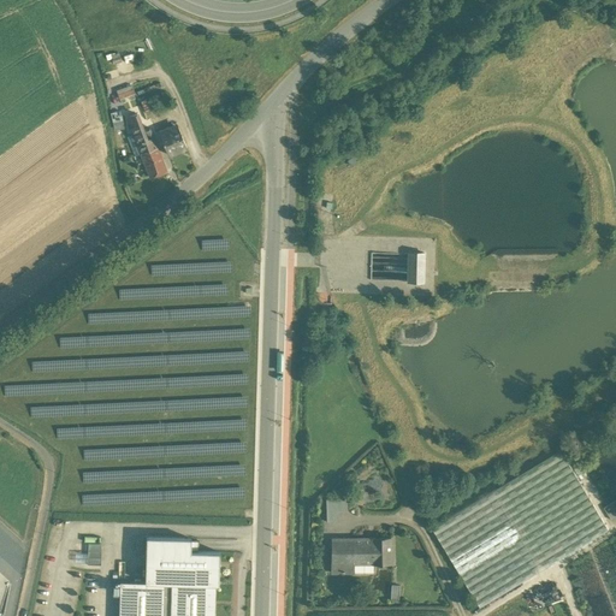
[(113,93),(117,100),(136,93),(132,86),(113,93)]
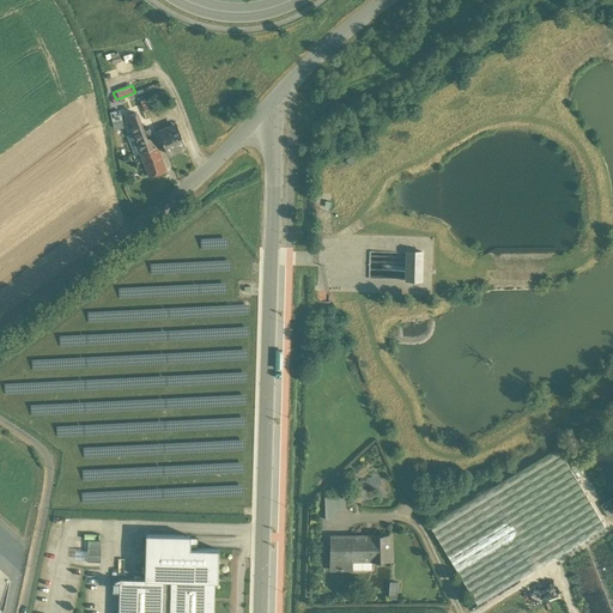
[(143,129),(137,113),(128,116),(132,131),(133,134),(133,133),(140,153),(157,146),(150,127),(143,129)]
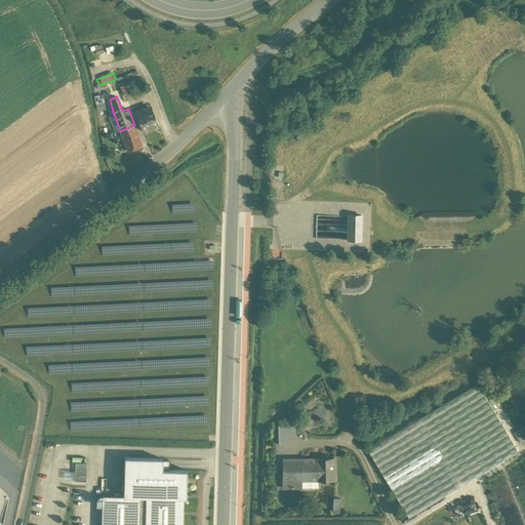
[(152,108),(146,111),(145,109),(135,112),(144,132),(159,126),(152,108)]
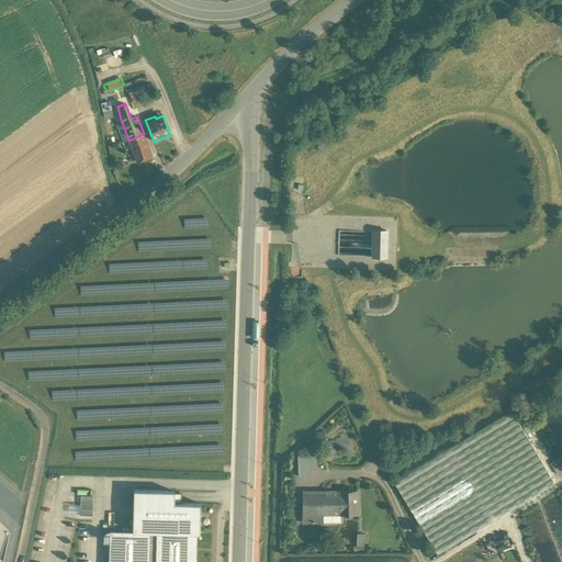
[(144,134),(128,141),(137,161),(153,156),(144,134)]
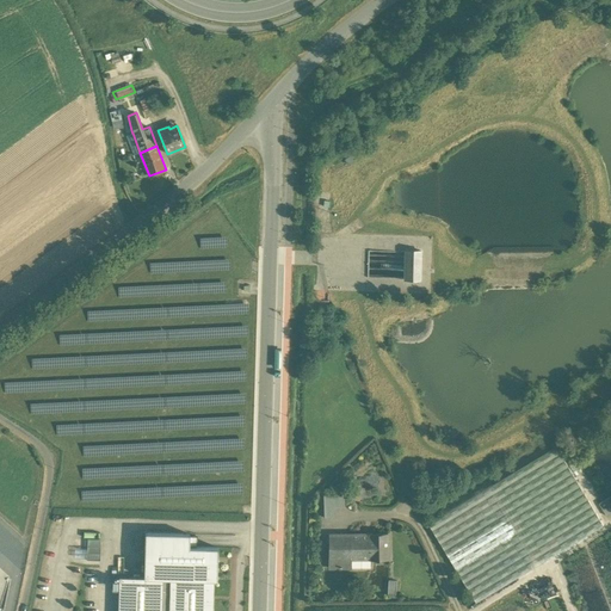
[(405,278),(405,250),(369,248),(368,276),(405,278)]
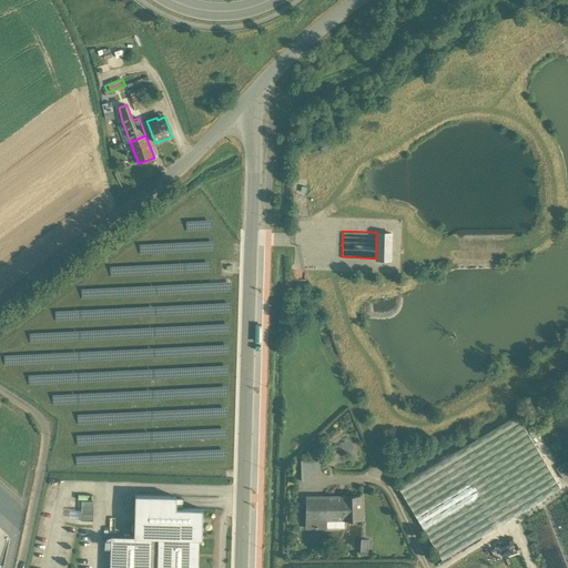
[(391,232),(376,232),(376,259),(391,259),(391,232)]
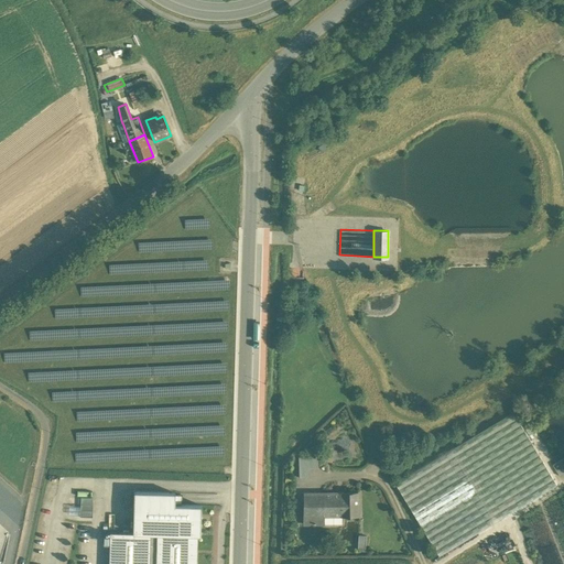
[(512,412),(394,483),(438,556),(556,485),(512,412)]
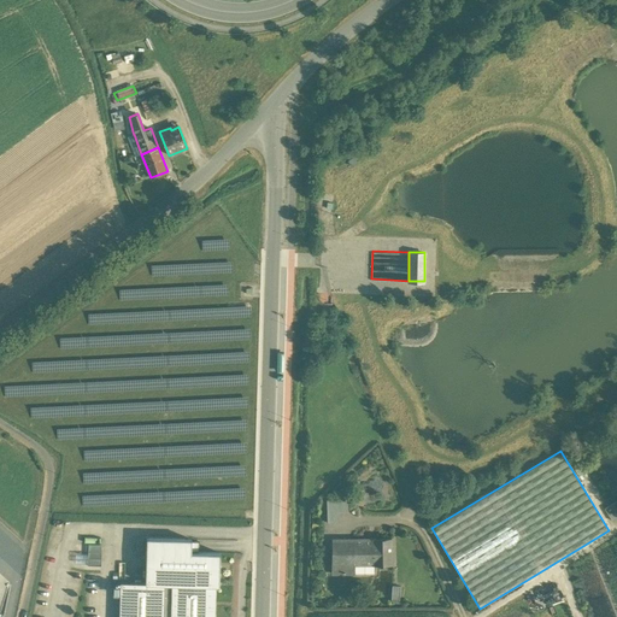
[(345,500),(327,501),(328,522),(338,522),(338,512),(345,512),(345,500)]
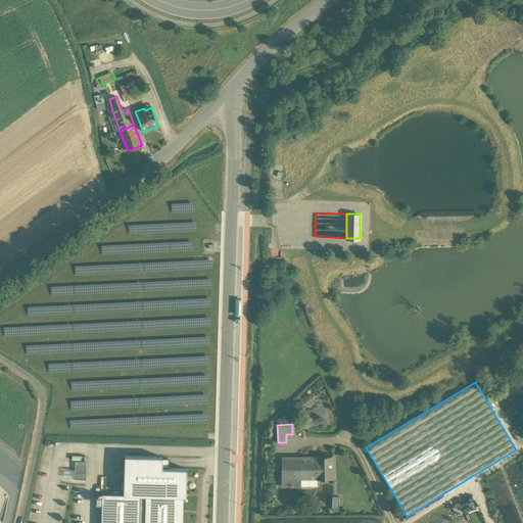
[(517,439),(522,435),(522,425),(522,424),(512,430),(517,439)]
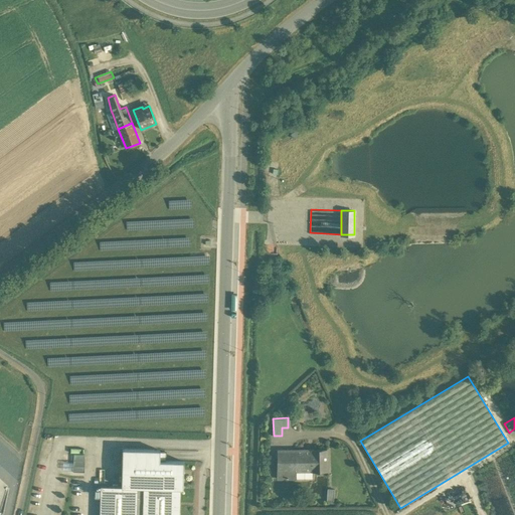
[(160,450),(122,449),(121,486),(121,487),(180,488),(180,489),(183,489),(184,462),(160,461),(160,459),(165,459),(165,452),(160,452),(160,450)]
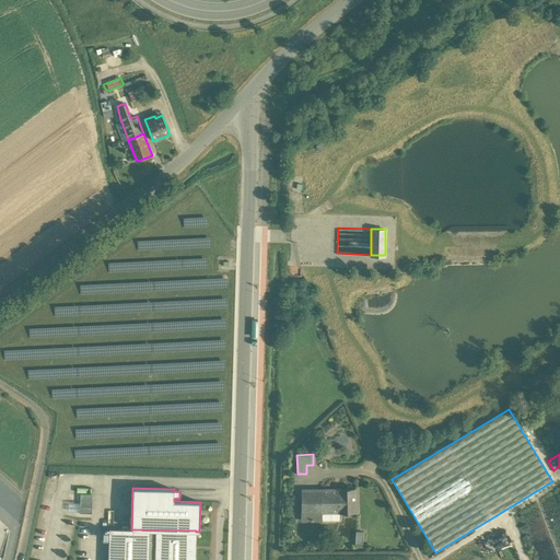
[(338,512),(338,489),(302,490),(302,521),(323,521),(322,512),(338,512)]
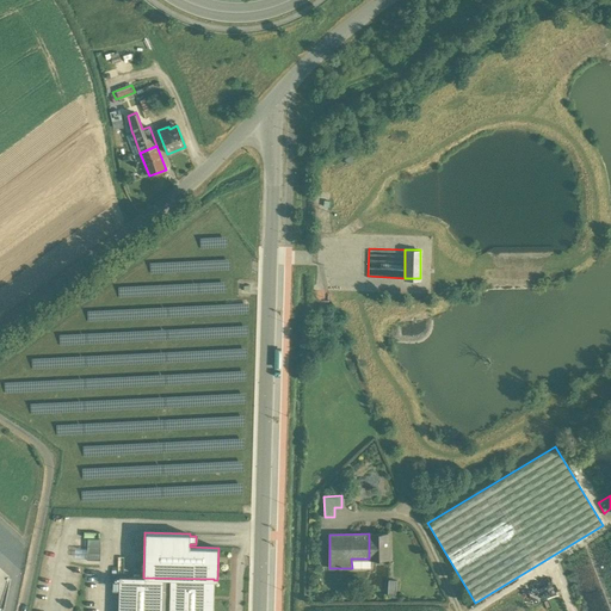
[(388,543),(388,534),(369,534),(369,559),(389,559),(388,549),(394,549),(394,543),(388,543)]
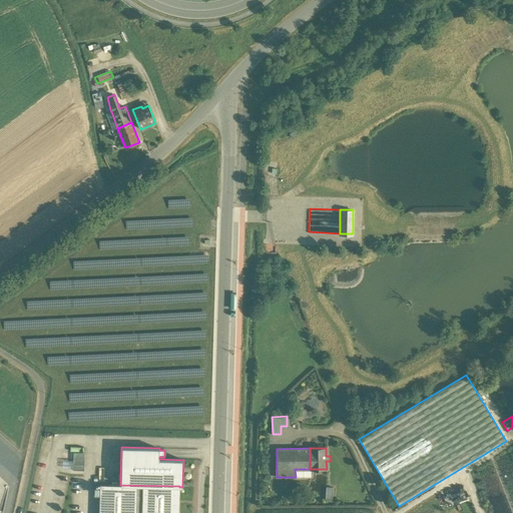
[(120,484),(100,484),(98,512),(178,512),(179,487),(179,486),(120,485),(120,484)]
